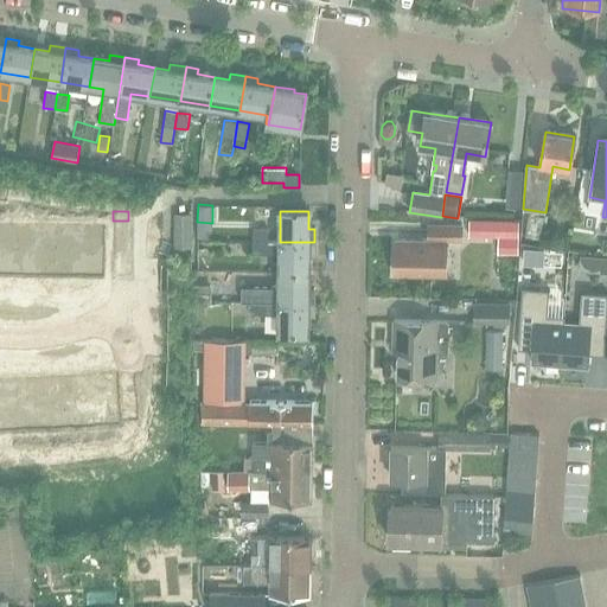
[(191,247),(191,212),(173,213),(173,247),(191,247)]
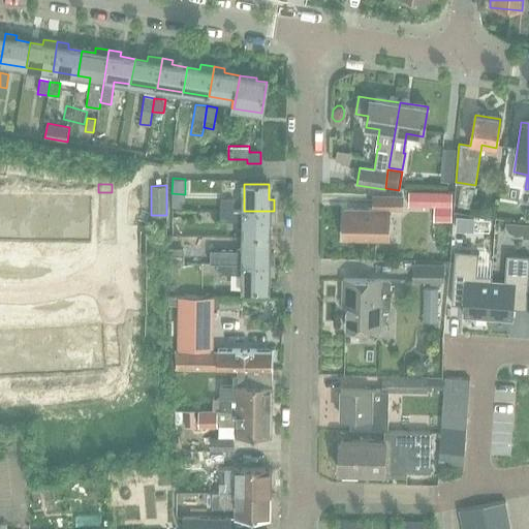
[(446,192),(408,191),(408,206),(433,207),(446,207),(446,192)]
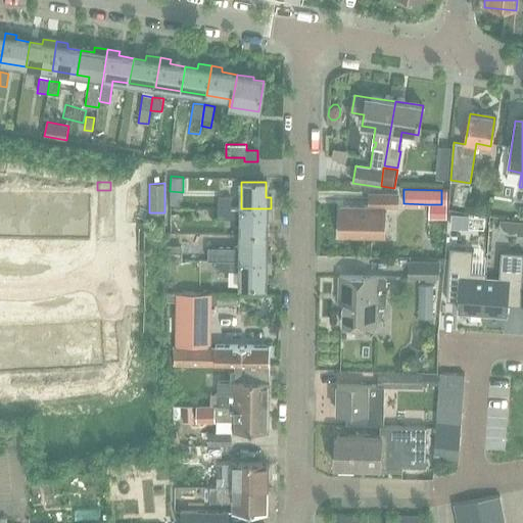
[(110,190),(97,190),(97,198),(110,198),(110,190)]
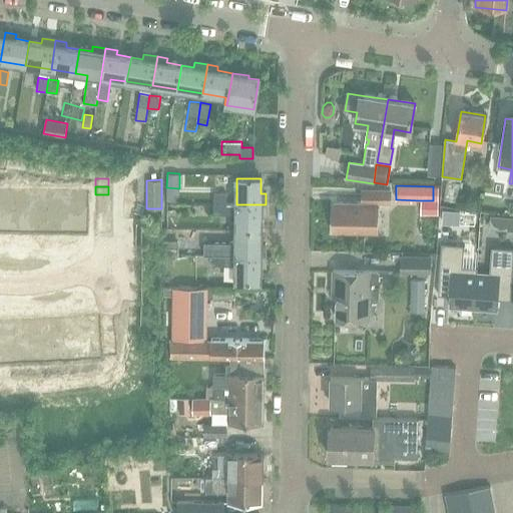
[(333,232),(378,233),(378,202),(391,202),(391,188),(361,187),(361,201),(334,200),(333,232)]
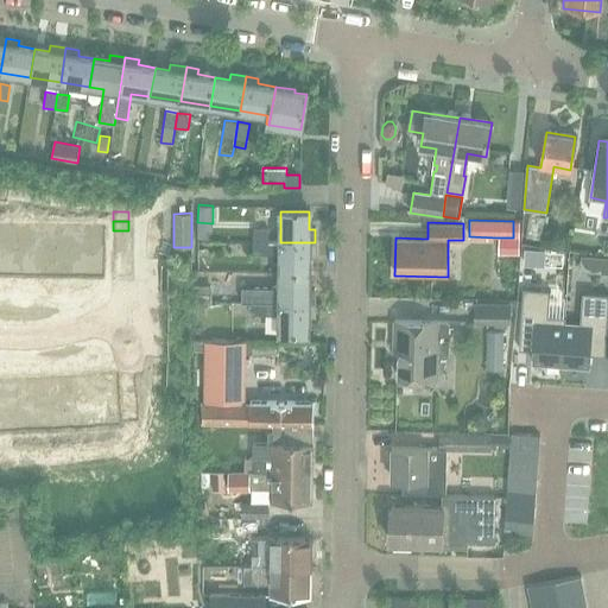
[(27,225),(7,225),(7,277),(26,277),(27,225)]
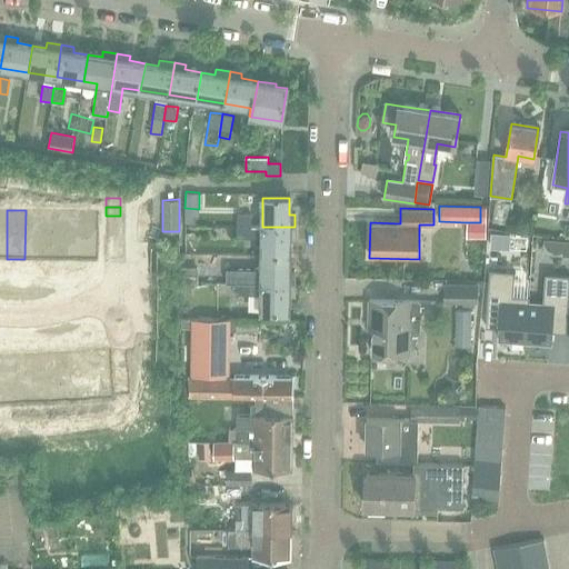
[(43,210),(26,210),(25,259),(43,259),(43,210)]
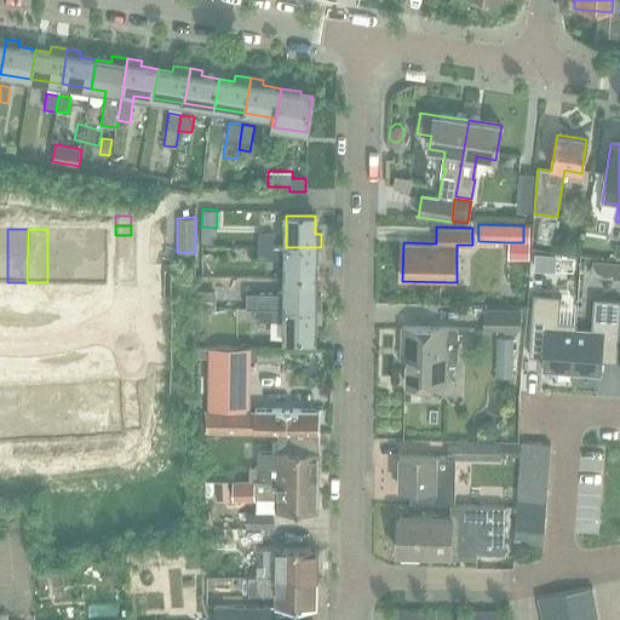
[(68,229),(47,229),(47,282),(67,282),(68,229)]
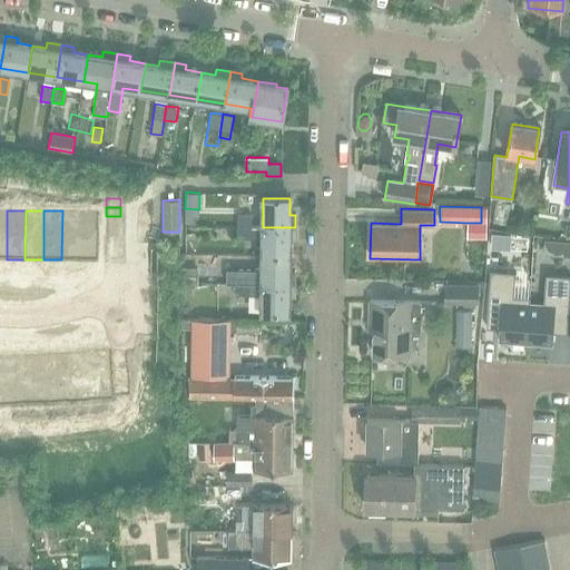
[(80,212),(62,210),(61,259),(80,261),(80,212)]
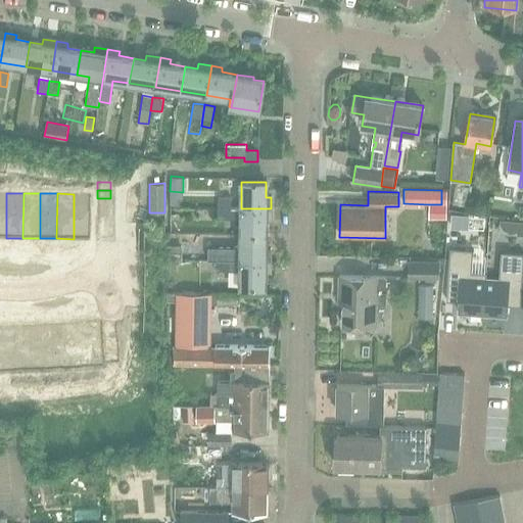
[(91,194),(74,194),(74,239),(91,239),(91,194)]
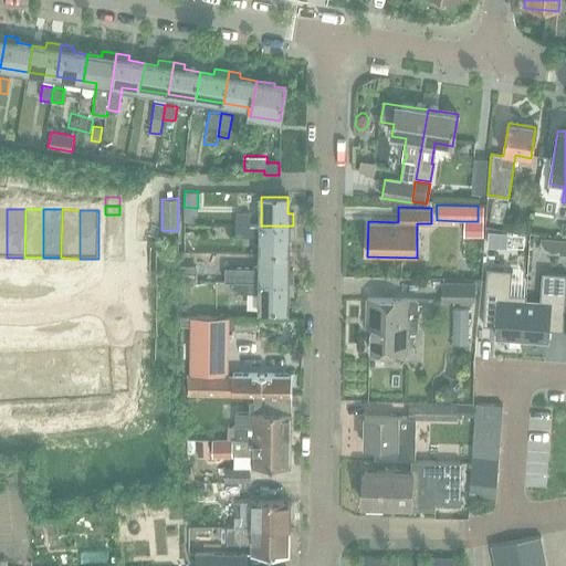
[(236,213),(236,224),(251,226),(250,224),(250,213),(236,213)]
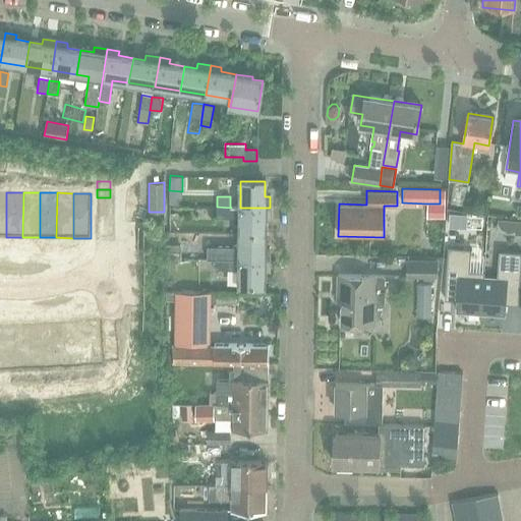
[(110,197),(97,197),(97,206),(110,206),(110,197)]
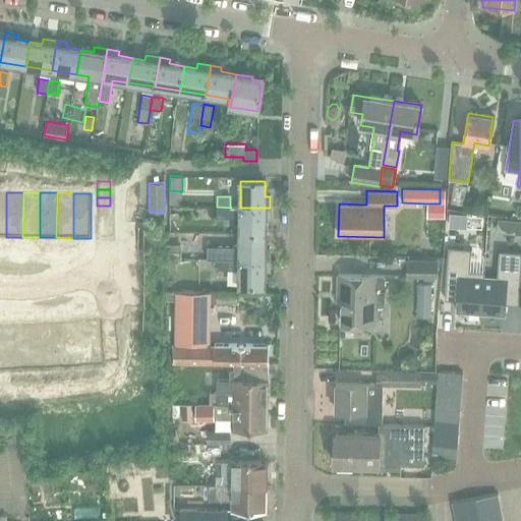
[(426,204),(426,217),(442,218),(443,204),(440,204),(426,204)]
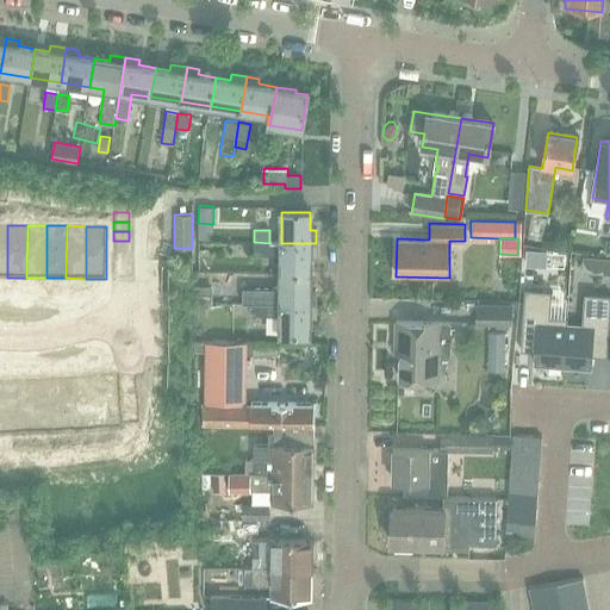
[(129,241),(113,241),(113,250),(129,250),(129,241)]
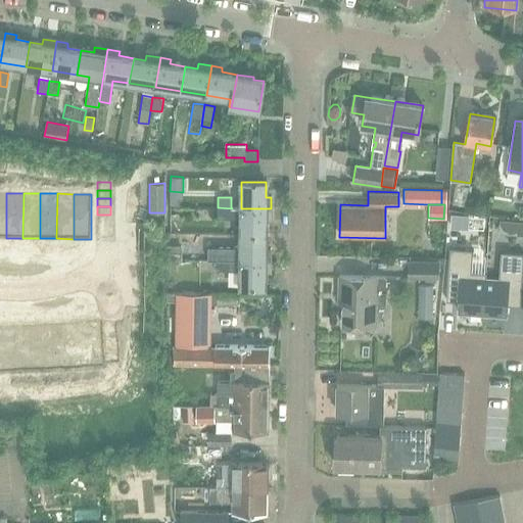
[(270,223),(271,208),(241,208),(232,208),(218,207),(218,218),(240,218),(240,234),(266,235),(266,223),(270,223)]
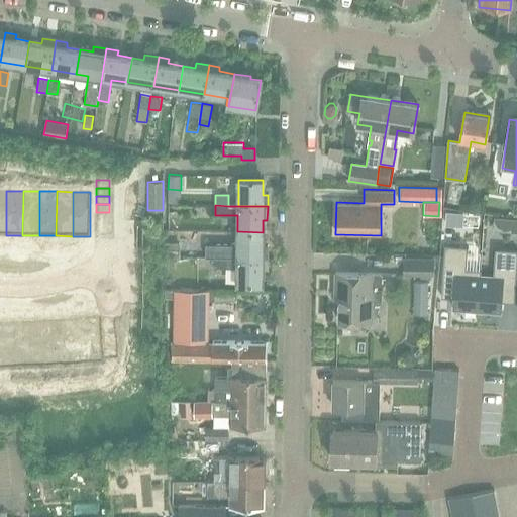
[(109,212),(96,212),(96,220),(108,220),(109,212)]
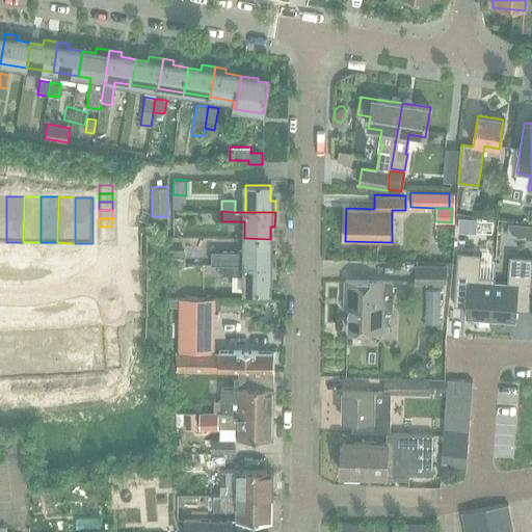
[(111,227),(99,227),(99,235),(111,235),(111,227)]
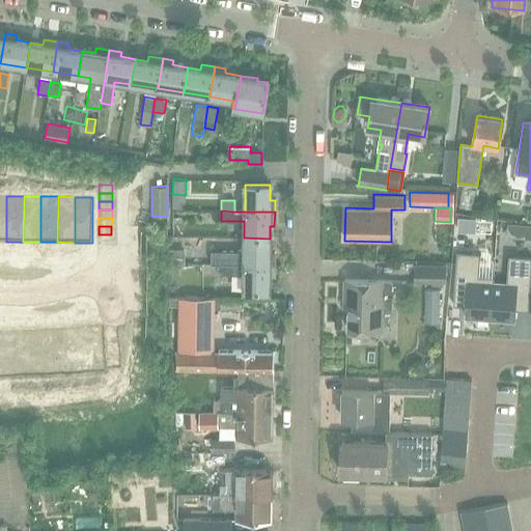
[(165,255),(165,228),(156,228),(156,255),(165,255)]
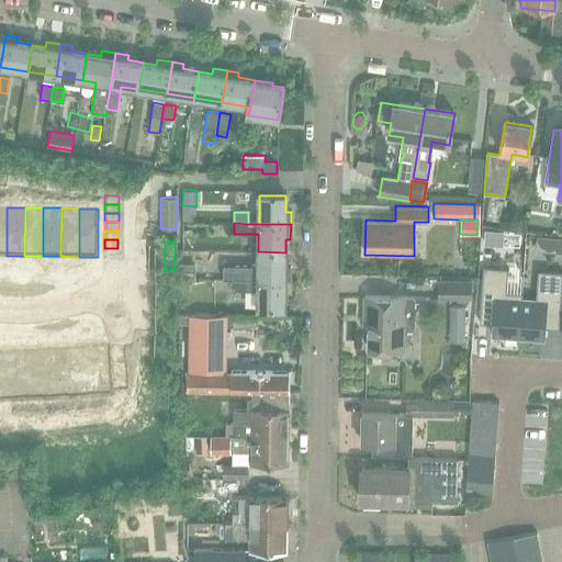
[(117,248),(104,248),(103,257),(117,257),(117,248)]
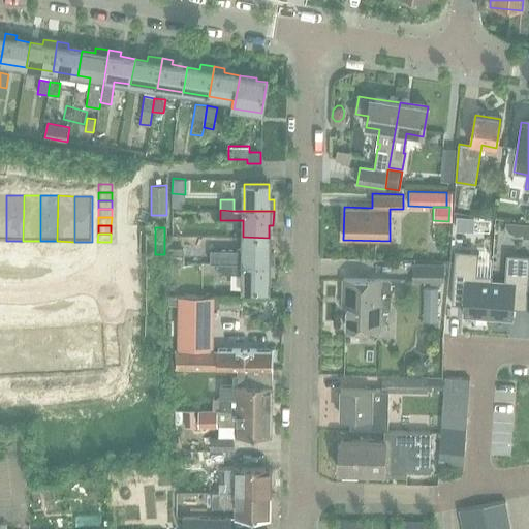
[(269,252),(269,238),(243,237),(242,250),(210,249),(210,262),(219,263),(232,263),(243,263),(273,265),(273,252),(269,252)]
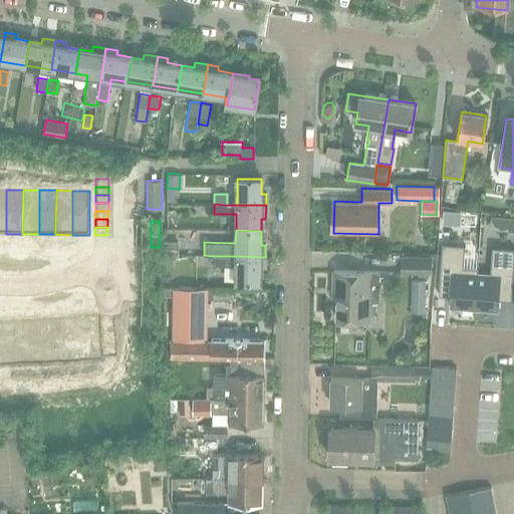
[(190,241),(173,241),(174,256),(190,256),(190,241)]
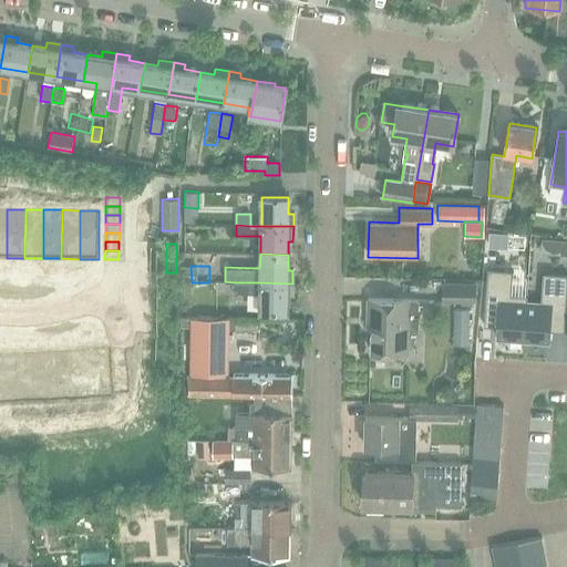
[(487,278),(484,326),(495,326),(498,327),(497,333),(497,338),(523,340),(526,300),(526,295),(512,294),(513,270),(487,268),(487,270),(488,270),(487,278)]
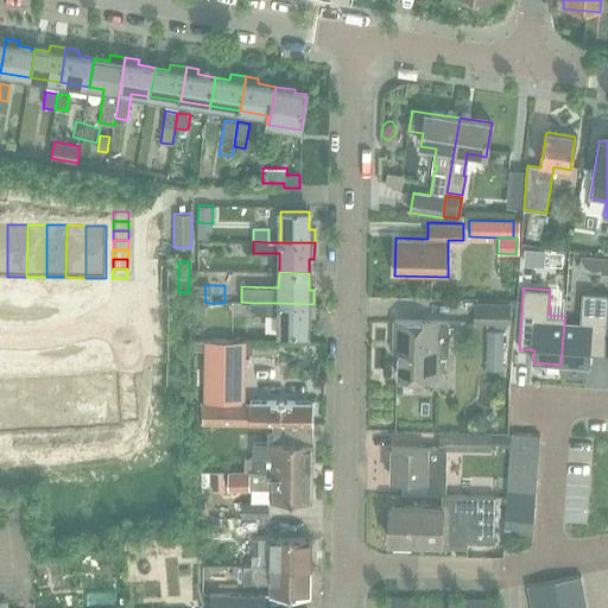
[(564,322),(561,365),(588,367),(589,354),(605,355),(607,309),(607,293),(582,292),(580,323),(565,322),(564,322)]
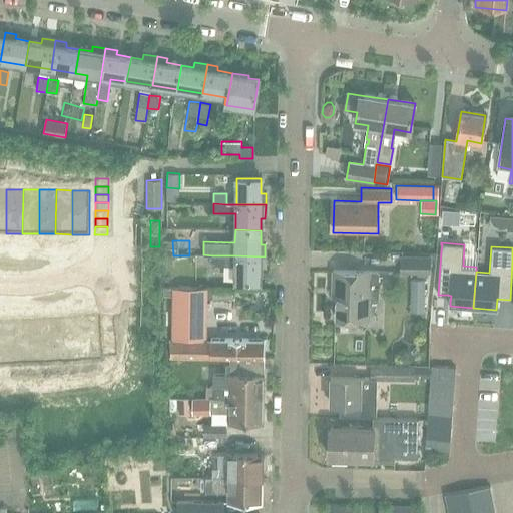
[(225,266),(225,255),(212,255),(212,266),(225,266)]
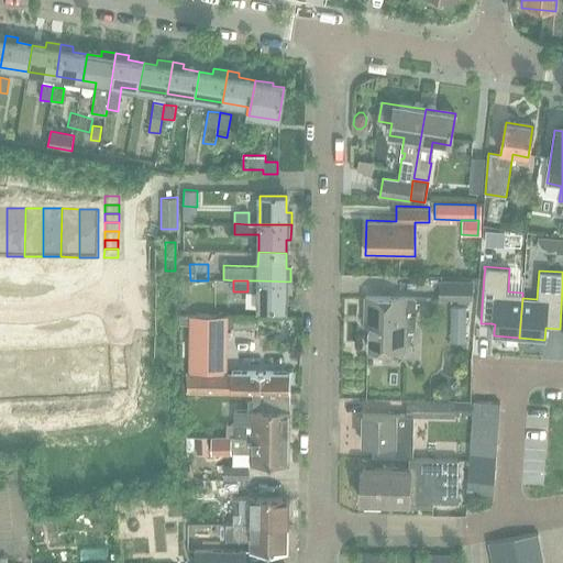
[(290,295),(290,282),(258,280),(258,309),(285,310),(285,295),(290,295)]
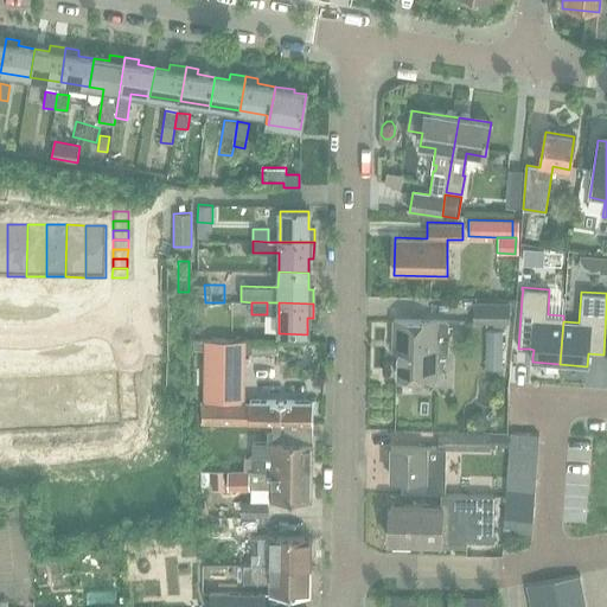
[(509,325),(509,305),(475,305),(475,324),(509,325)]
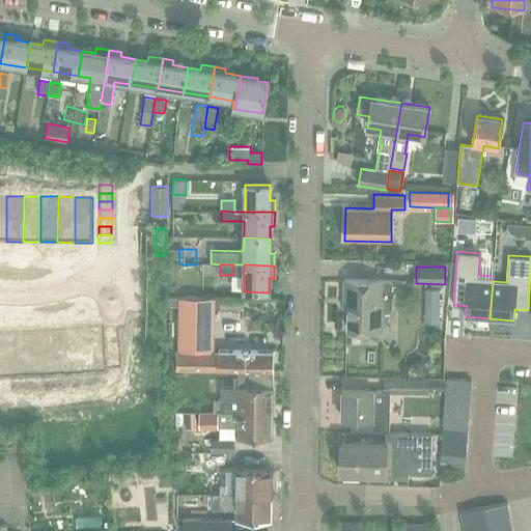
[(392,310),(392,282),(345,279),(344,299),(348,299),(347,330),(381,331),(382,310),(392,310)]
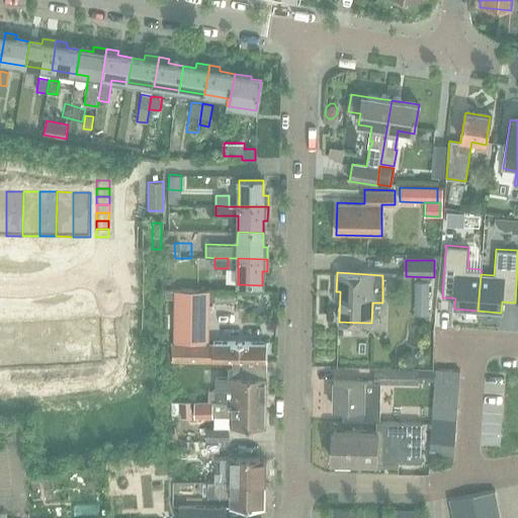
[(414,298),(414,307),(427,308),(428,298),(428,282),(415,281),(414,298)]
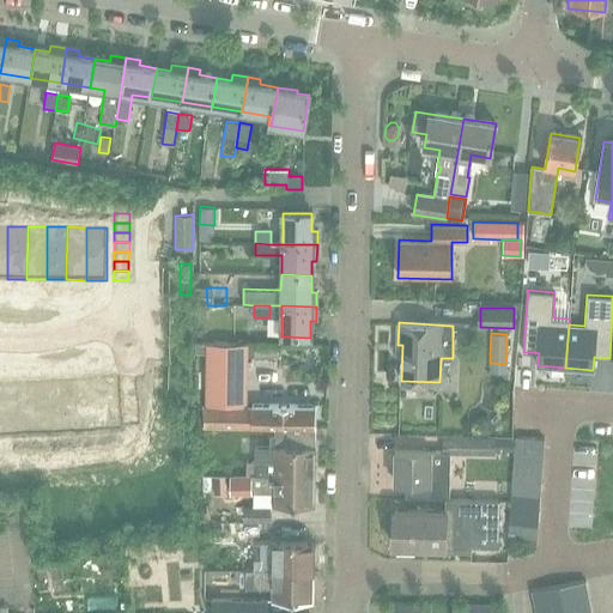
[(315,426),(315,405),(252,404),(252,406),(246,406),(247,344),(207,343),(206,405),(204,405),(204,425),(274,426),(315,426)]
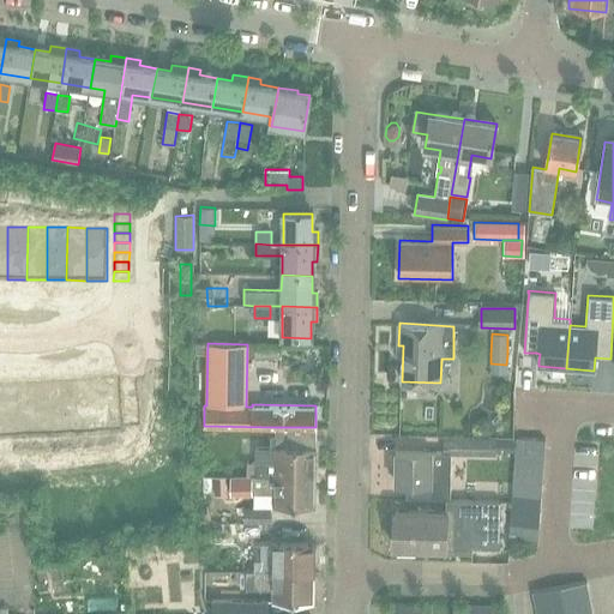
[(281,345),(256,345),(256,357),(281,357),(281,345)]
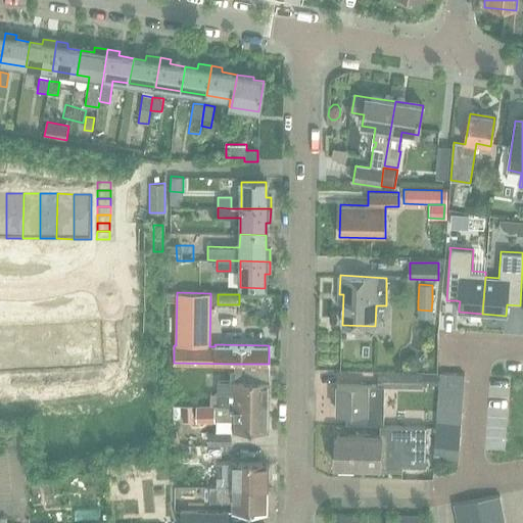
[(119,320),(105,321),(105,329),(119,328),(119,320)]
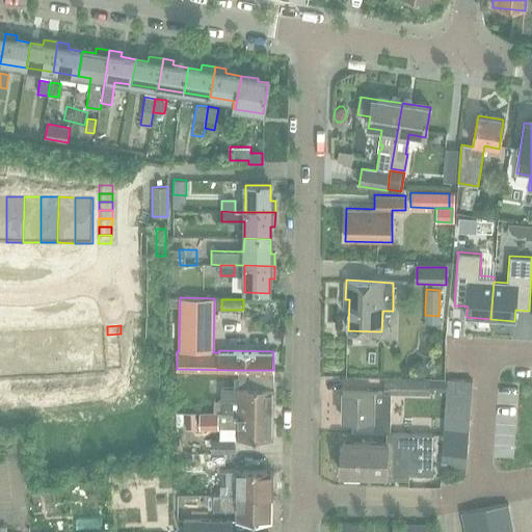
[(85,350),(68,351),(70,374),(104,372),(101,326),(83,327),(85,350)]
